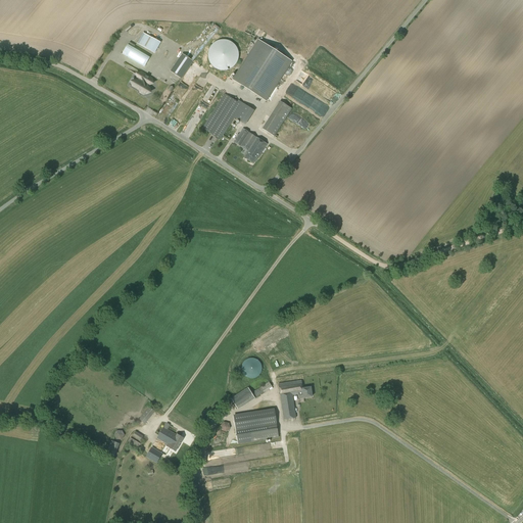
[(154,53),(160,43),(147,35),(141,46),(154,53)]
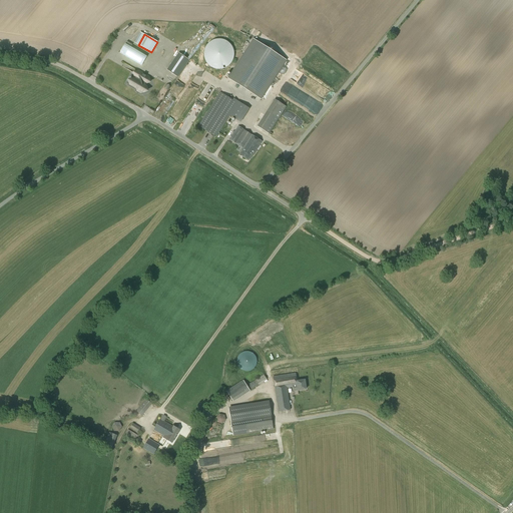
[(262,99),(287,60),(252,39),(227,78),(262,99)]
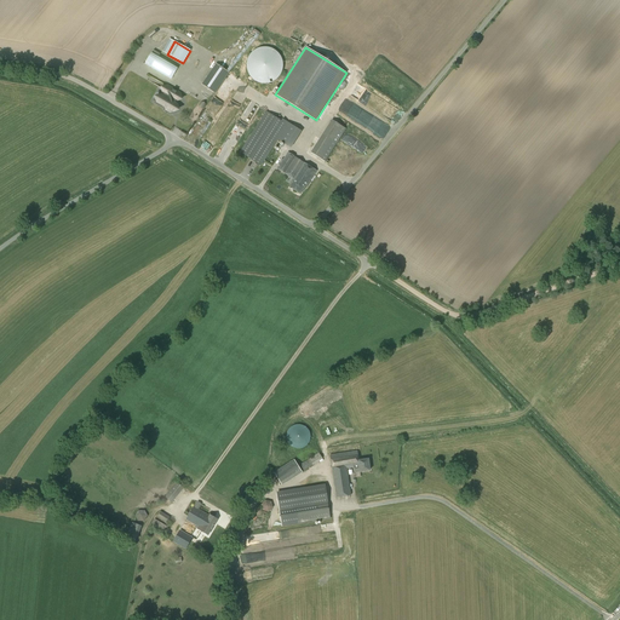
[(171,79),(178,68),(159,57),(153,53),(151,52),(144,63),(171,79)]
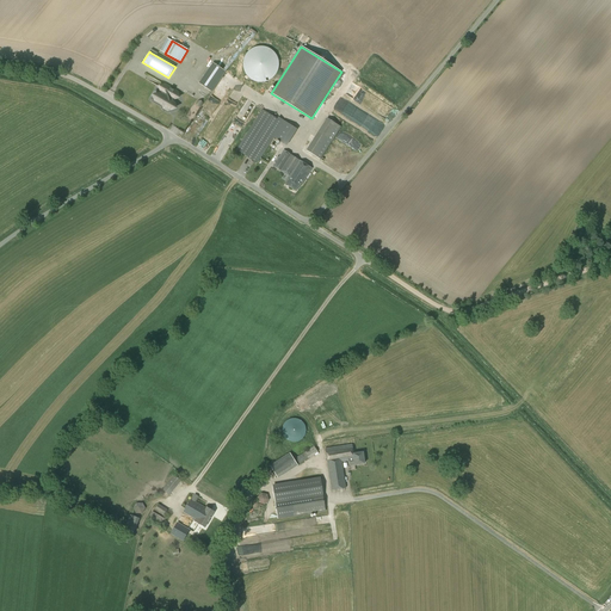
[(224,72),(215,66),(202,85),(211,92),(224,72)]
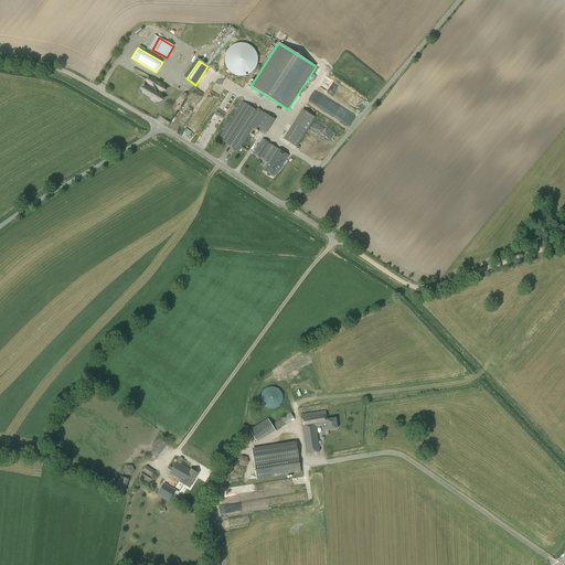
[(148,85),(150,86),(149,86),(148,86),(141,89),(142,95),(149,98),(150,99),(150,100),(150,102),(155,104),(156,104),(157,104),(160,104),(164,103),(166,103),(162,95),(160,93),(160,92),(161,93),(162,93),(167,93),(168,92),(167,88),(164,84),(161,83),(161,84),(157,83),(158,82),(158,81),(158,80),(157,80),(156,78),(155,78),(153,77),(147,81),(148,85)]
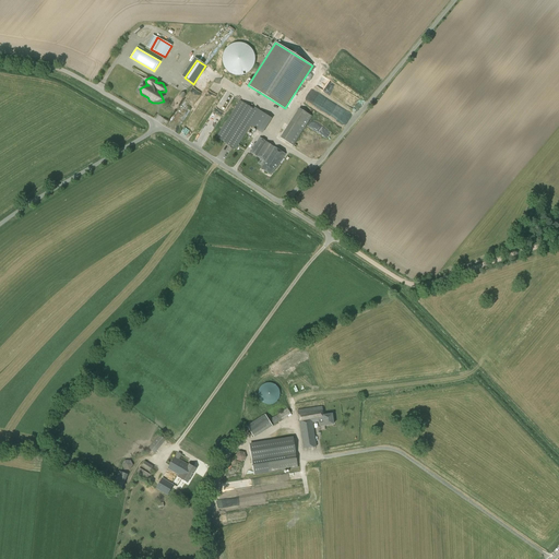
[(235,150),(259,113),(240,100),(216,138),(235,150)]
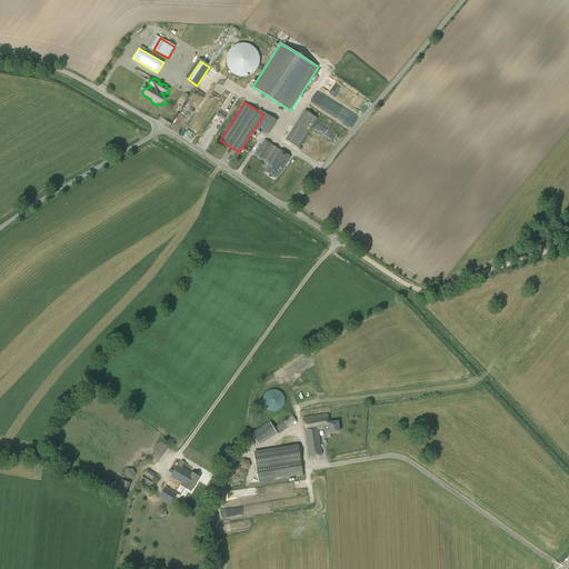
[(298,148),(318,118),(305,110),(286,140),(298,148)]
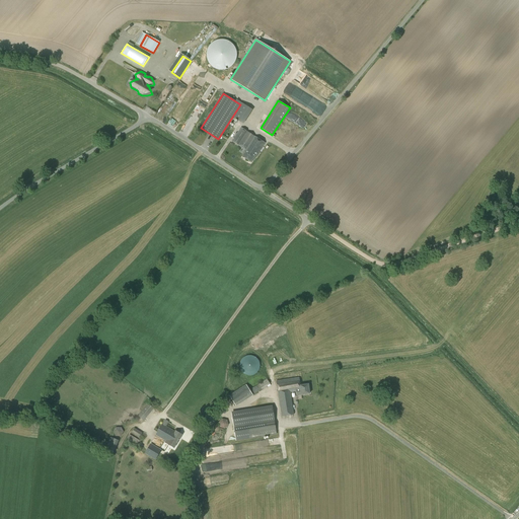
[(245,150),(254,136),(241,128),(232,141),(245,150)]
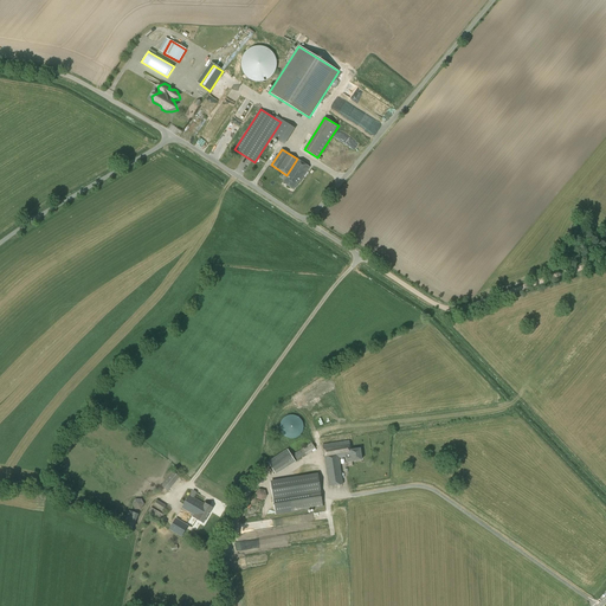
[(297,159),(287,175),(285,178),(287,179),(283,184),(294,191),(300,182),(310,167),(297,159)]
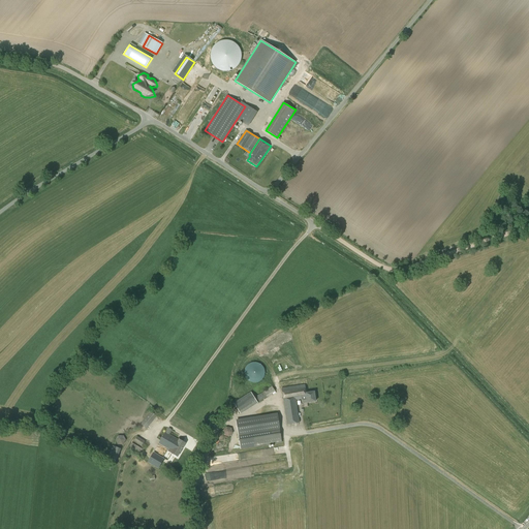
[(265,373),(265,372),(265,370),(265,369),(263,368),(262,367),(261,366),(260,365),(259,364),(258,363),(257,363),(255,363),(254,363),(252,363),(251,363),(250,364),(249,364),(248,365),(247,366),(246,367),(245,369),(245,370),(244,371),(244,373),(244,374),(245,375),(245,377),(246,378),(247,379),(248,380),(249,381),(250,382),(251,382),(253,382),(254,383),(255,383),(257,382),(258,382),(259,381),(261,380),(262,379),(262,378),(263,377),(265,376),(265,375),(265,373)]
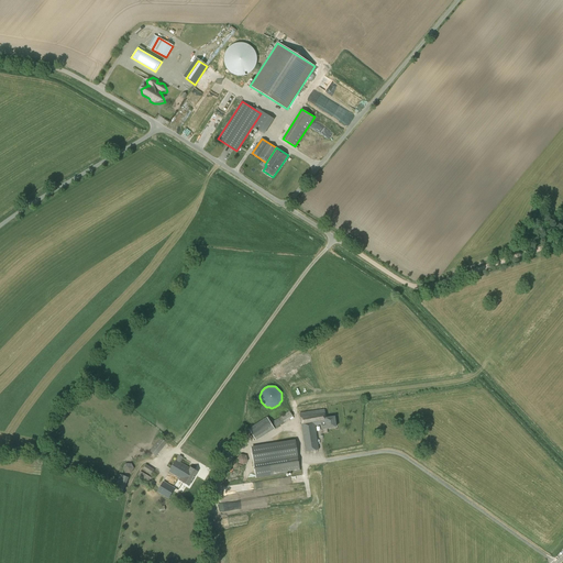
[(326,418),(324,409),(300,414),(306,451),(319,450),(316,426),(321,424),(322,426),(327,424),(327,428),(335,427),(334,417),(326,418)]
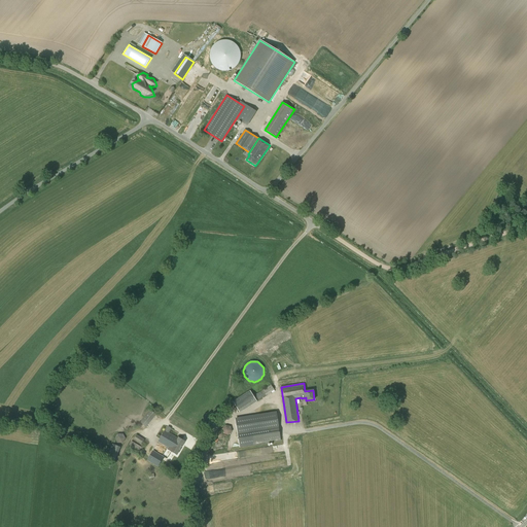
[(258,400),(274,390),(271,385),(255,395),(258,400)]
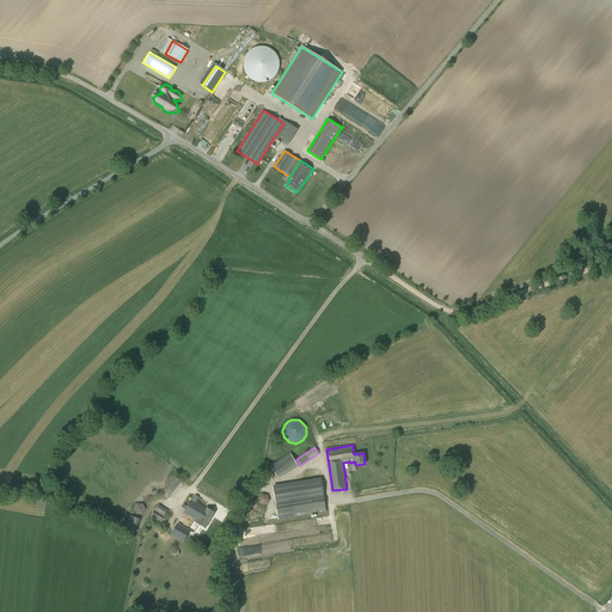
[(279,479),(298,466),(291,453),(270,466),(279,479)]
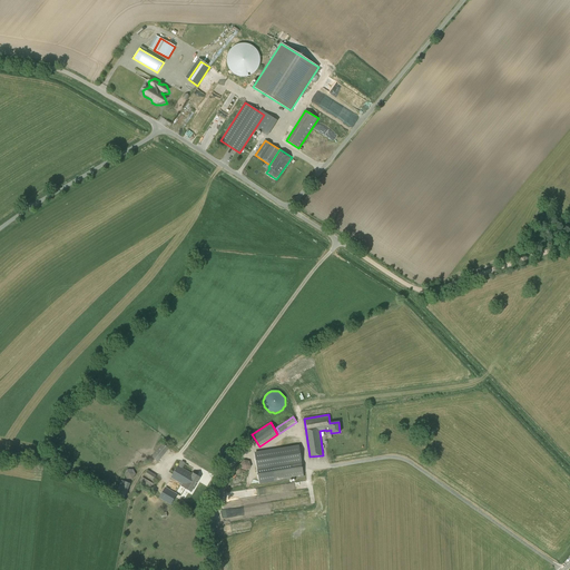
[(274,481),(304,477),(298,445),(254,452),(259,483),(274,481)]
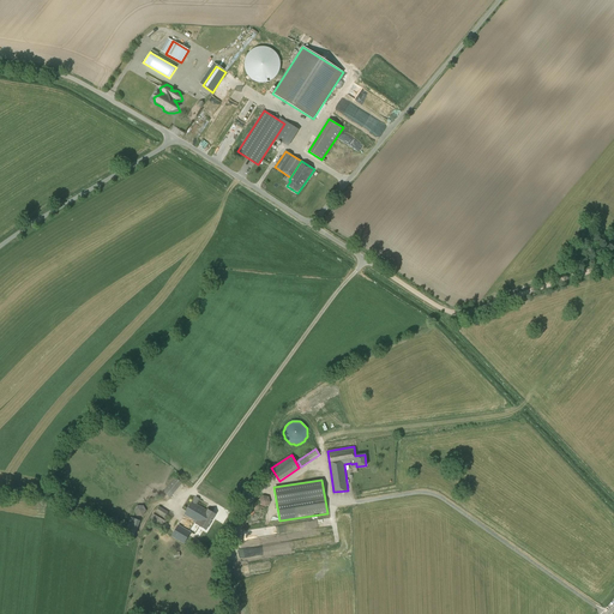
[(192,501),(185,515),(197,522),(196,523),(206,530),(216,515),(209,510),(208,511),(192,501)]
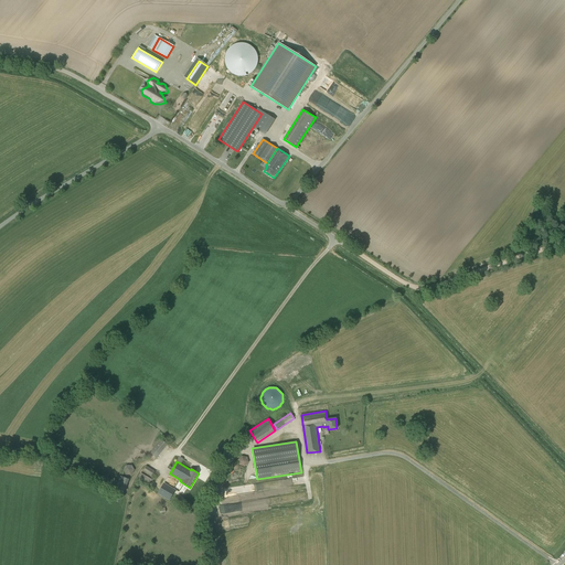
[(135,470),(131,466),(126,466),(123,470),(126,475),(131,476),(135,470)]
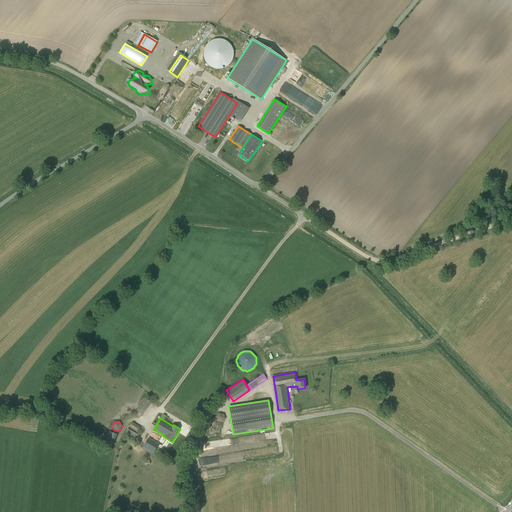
[(137,435),(137,434),(128,429),(125,434),(134,439),(136,435),(137,435)]
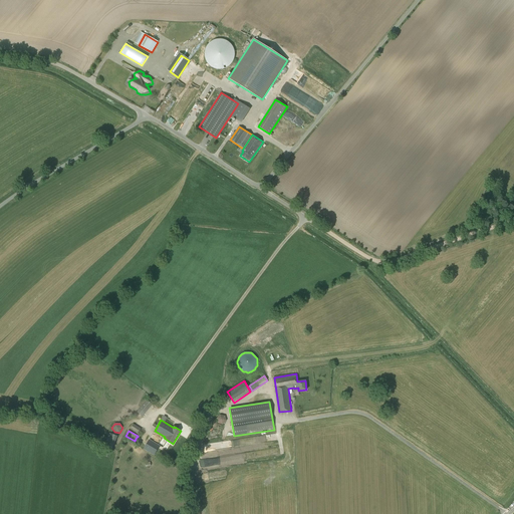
[(104,446),(112,449),(117,436),(109,433),(104,446)]
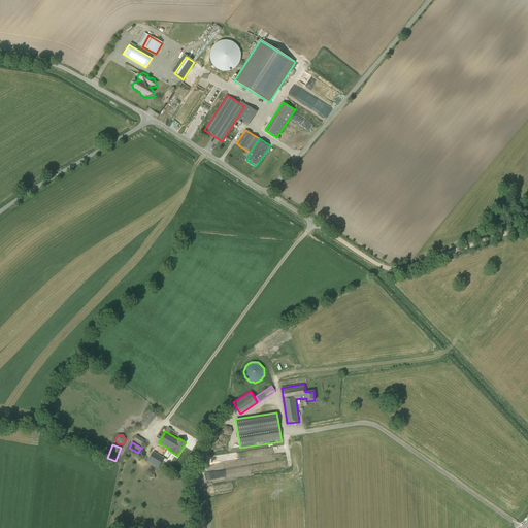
[(158,468),(164,458),(153,452),(147,462),(158,468)]
